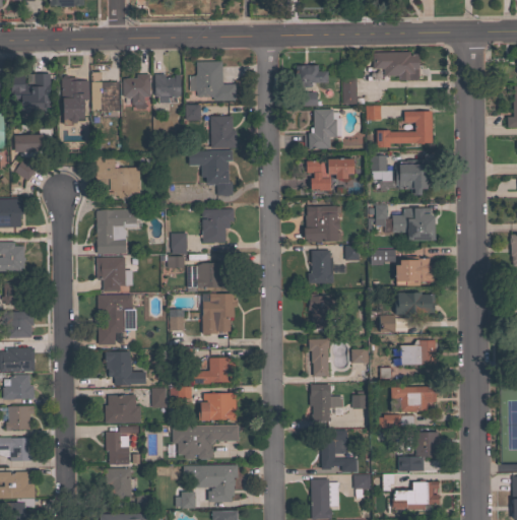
[(80,8),(80,0),(46,0),(46,7),(80,8)]
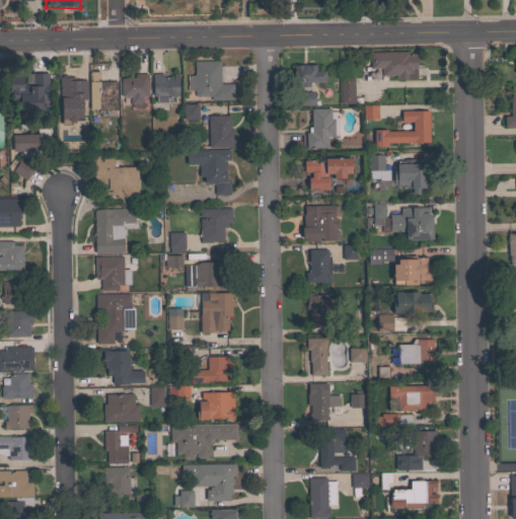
[(411,52),(411,54),(418,54),(418,59),(419,60),(419,63),(419,65),(419,79),(398,79),(398,75),(384,75),(384,68),(373,68),(373,52),(411,52)]
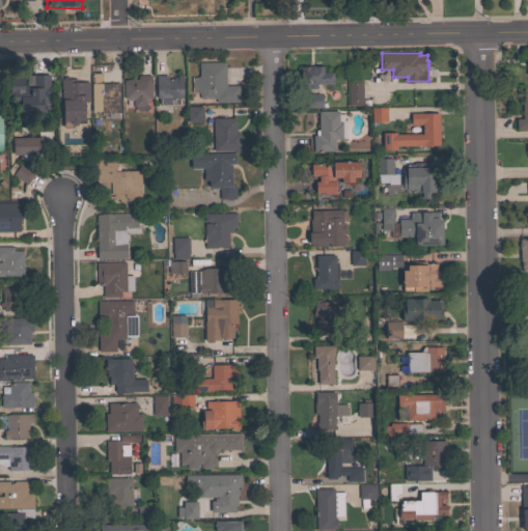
[(227,62),(228,85),(242,85),(242,103),(240,103),(240,102),(219,103),(219,99),(202,99),(202,93),(201,93),(201,92),(195,92),(194,77),(200,77),(200,76),(202,76),(201,62),(227,62)]
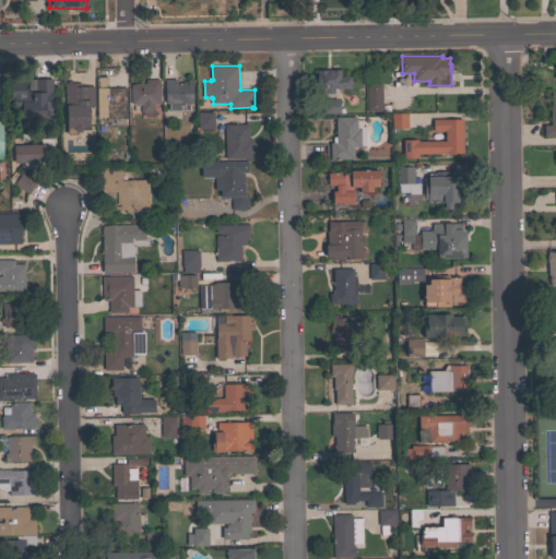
[(342,70),(343,76),(353,76),(353,88),(336,88),(336,93),(320,94),(319,70),(342,70)]
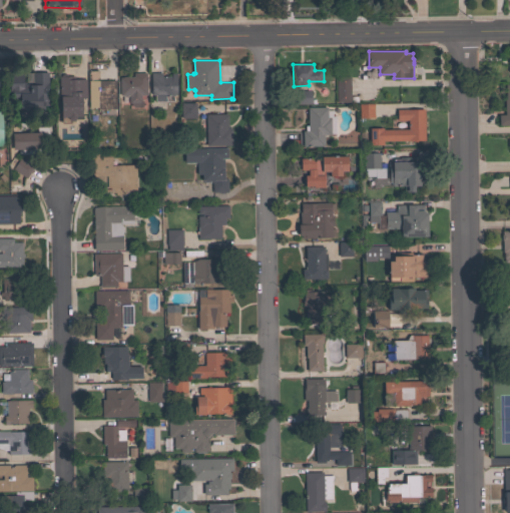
[(118,108),(107,109),(107,114),(99,114),(99,107),(91,107),(91,70),(100,70),(100,80),(118,80),(118,108)]
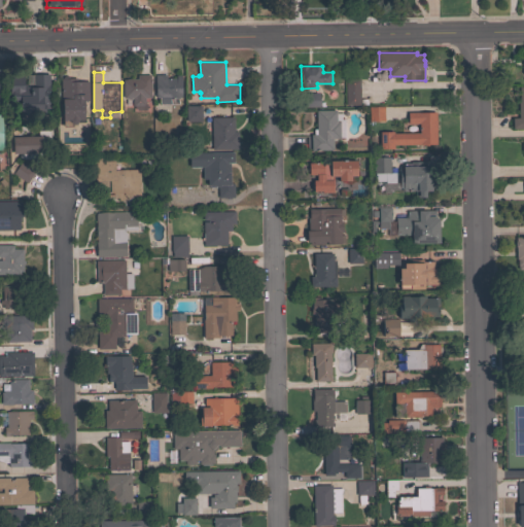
[(88,73),(88,83),(90,83),(90,94),(89,94),(89,98),(80,98),(80,100),(64,100),(64,77),(71,77),(71,73),(88,73)]
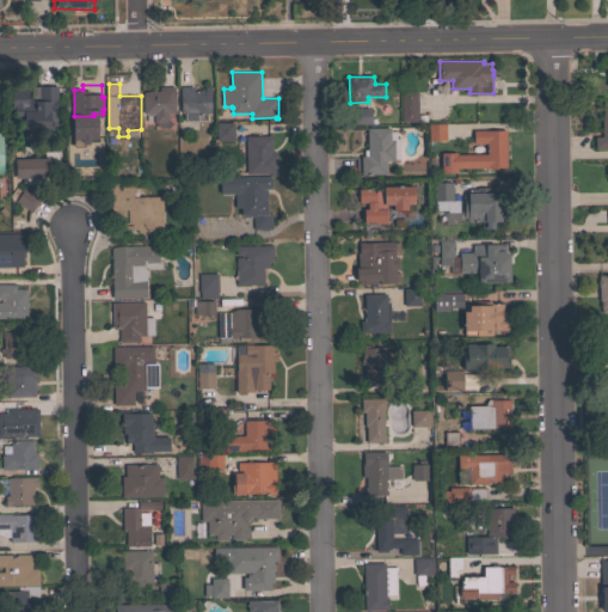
[(59,86),(60,127),(54,127),(54,130),(25,130),(25,116),(16,116),(16,111),(14,111),(13,86),(29,86),(30,104),(37,104),(37,102),(42,102),(42,86),(59,86)]
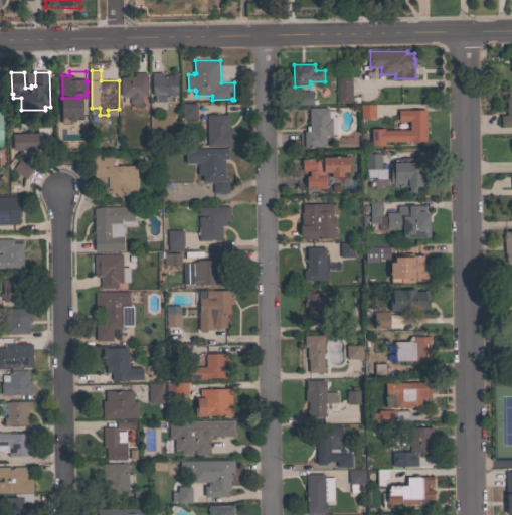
[(149,72),(149,96),(143,96),(143,103),(132,103),(132,96),(131,96),(131,97),(126,97),(126,96),(123,96),(123,76),(137,76),(137,72),(149,72)]
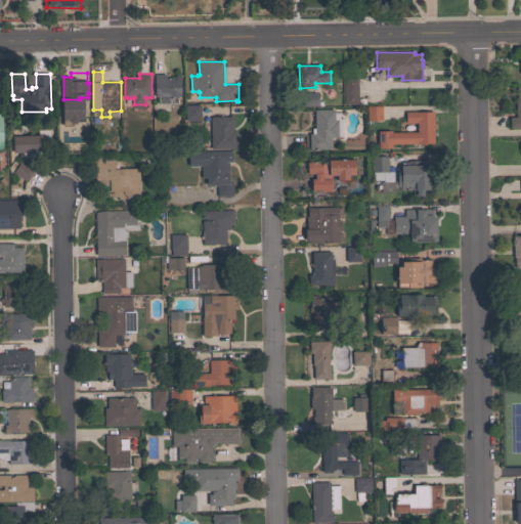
[(182,96),(179,96),(179,103),(161,103),(161,96),(157,96),(157,75),(167,74),(167,78),(177,78),(177,74),(182,74),(182,96)]
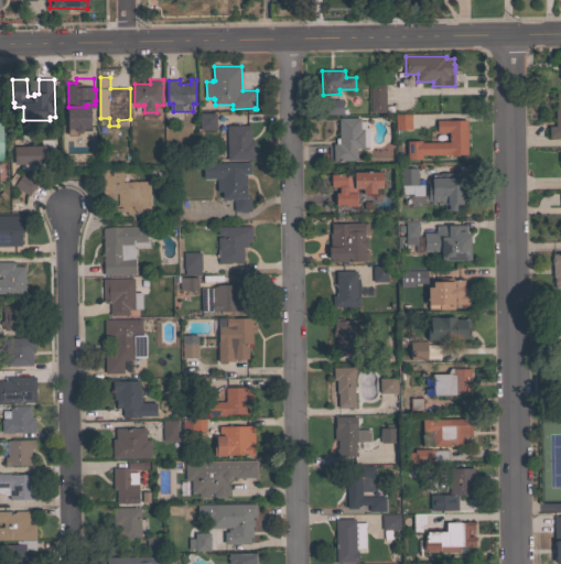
[(388,112),(373,112),(373,84),(387,84),(388,112)]
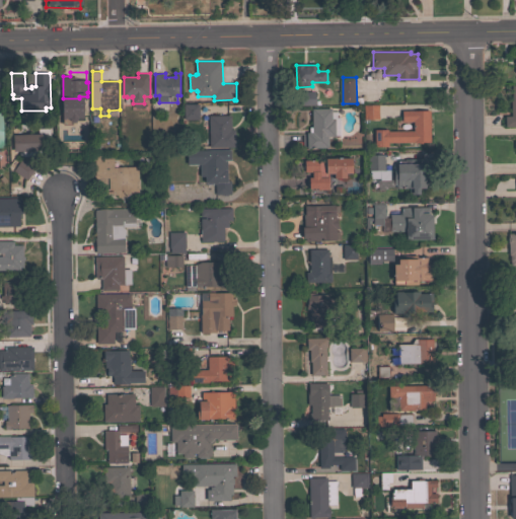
[(515,127),(507,127),(507,117),(513,117),(513,100),(514,100),(513,85),(515,85),(515,127)]
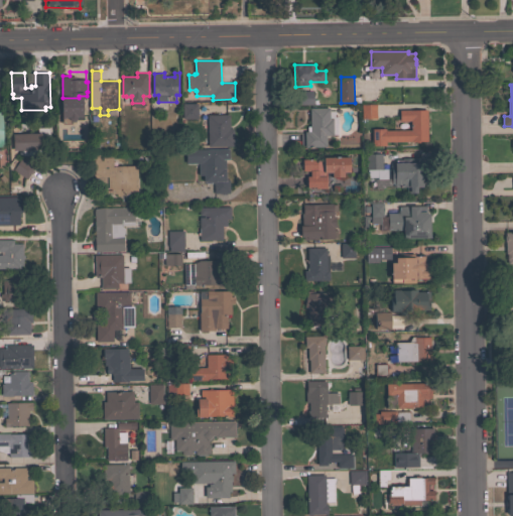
[(314,91),(315,104),(301,105),(301,92),(314,91)]
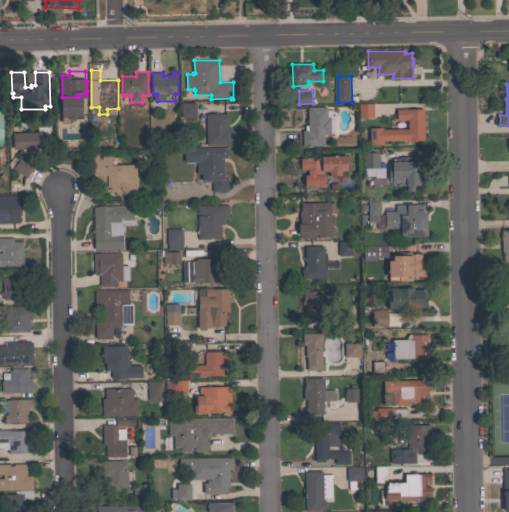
[(198,103),(198,118),(183,118),(183,103),(198,103)]
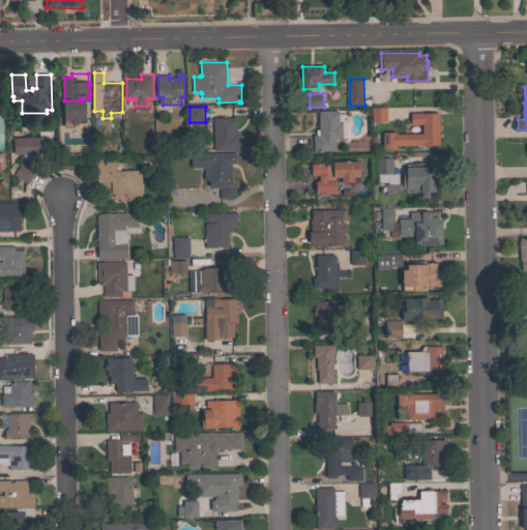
[(388,107),(388,121),(374,121),(374,108),(388,107)]
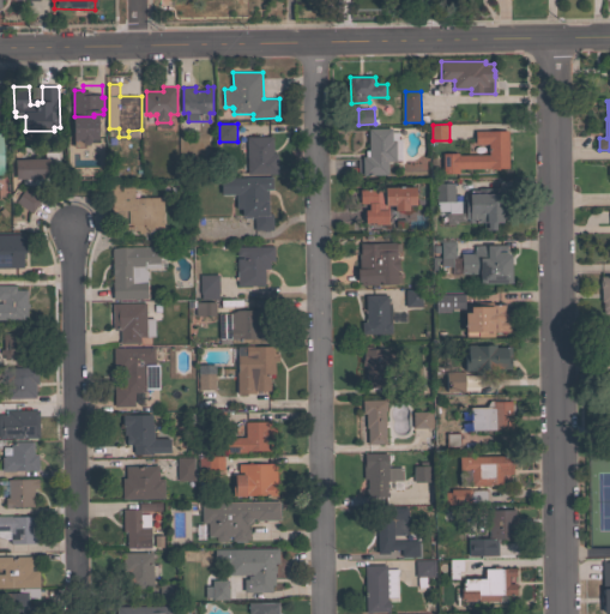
[(393,128),(394,142),(398,142),(398,161),(390,161),(390,174),(366,175),(366,173),(361,174),(360,158),(364,158),(364,157),(368,156),(368,150),(372,150),(370,128),(393,128)]
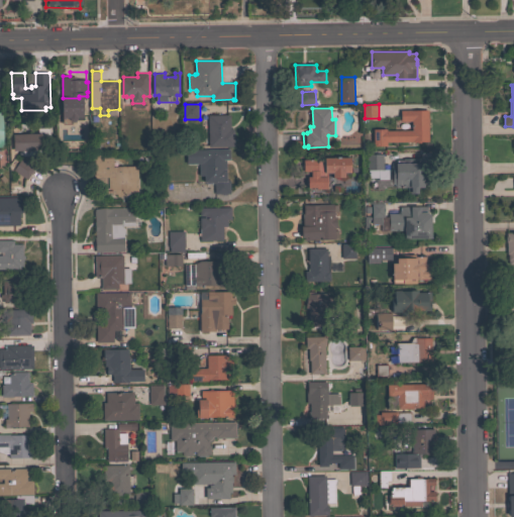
[(429,110),(430,141),(388,142),(388,145),(375,145),(375,129),(388,129),(388,131),(413,130),(413,121),(402,121),(402,110),(429,110)]
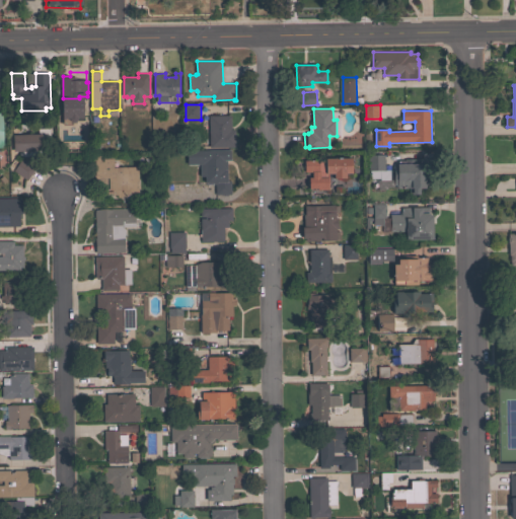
[(0,147),(0,113),(5,113),(5,116),(9,116),(10,147),(0,147)]
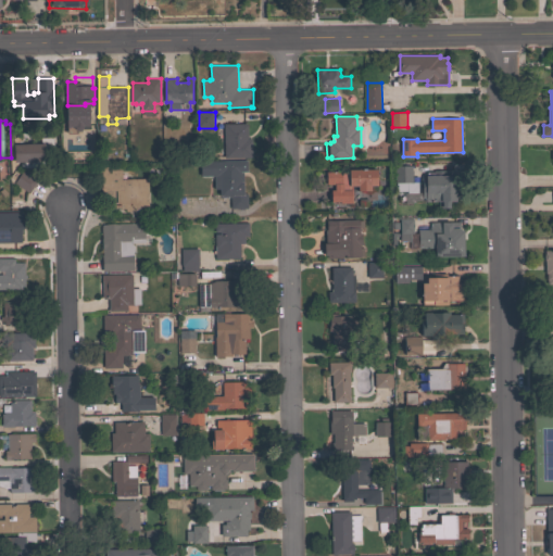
[(249,124),(249,139),(253,139),(253,158),(226,158),(226,148),(221,149),(221,134),(226,134),(225,124),(249,124)]
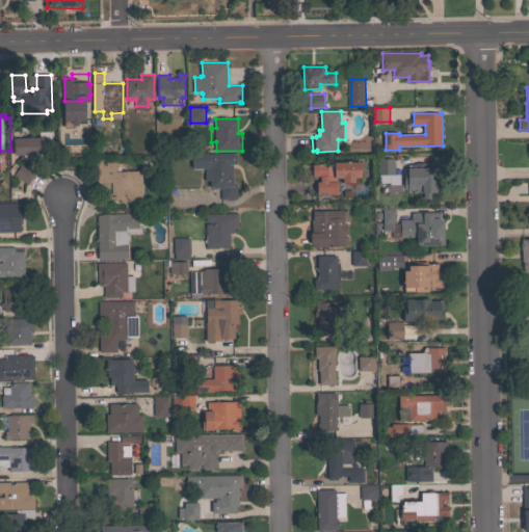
[(42,138),(42,130),(54,130),(54,143),(47,143),(48,160),(22,161),(22,155),(15,155),(15,139),(42,138)]
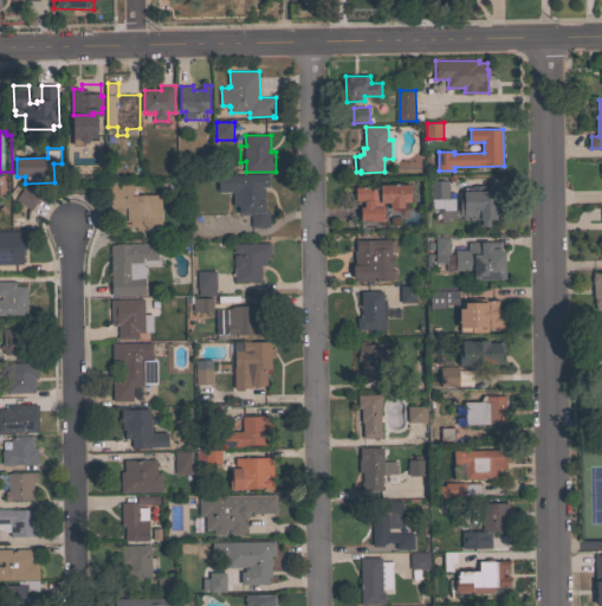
[(271,175),(271,187),(266,187),(267,211),(272,211),(272,227),(253,227),(253,216),(250,216),(250,213),(241,213),(241,206),(235,206),(235,192),(221,192),(220,176),(271,175)]
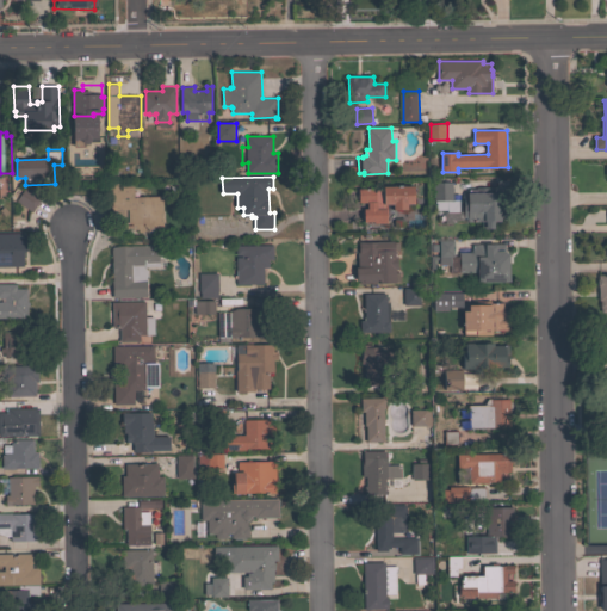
[(161,226),(161,229),(153,229),(153,230),(146,230),(146,232),(140,232),(140,229),(122,229),(122,210),(113,210),(113,207),(115,207),(113,189),(109,189),(109,180),(134,179),(134,186),(135,186),(135,196),(165,196),(165,226),(161,226)]
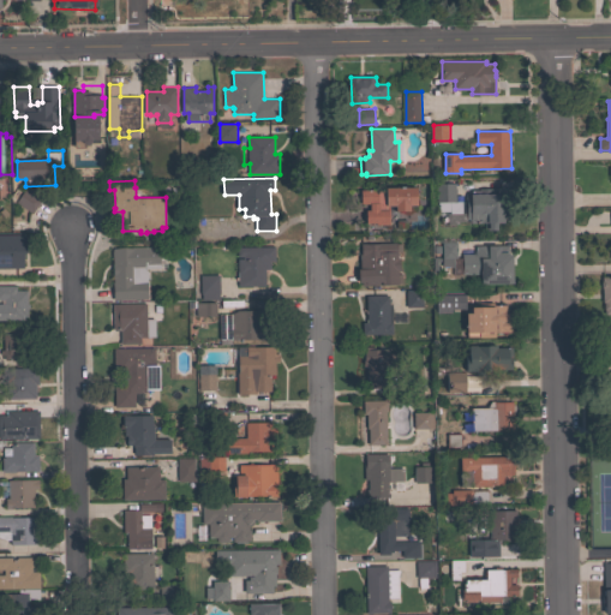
[(456,184),(456,201),(451,201),(451,212),(441,212),(439,202),(438,202),(438,184),(456,184)]
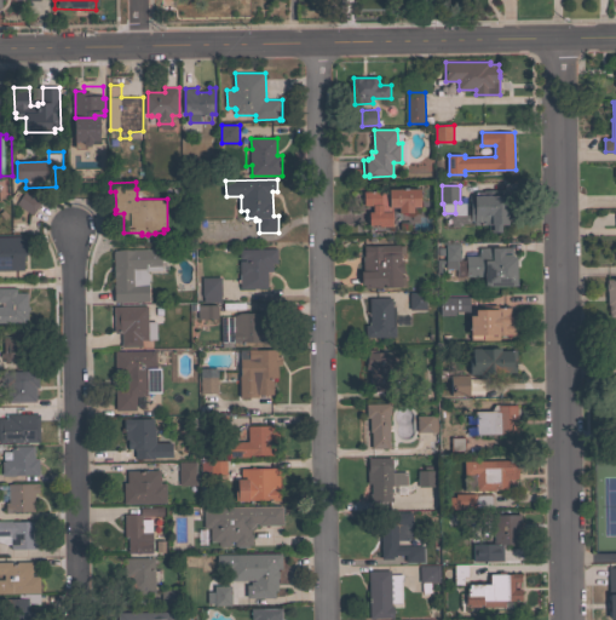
[(45,200),(34,214),(18,204),(29,189),(45,200)]
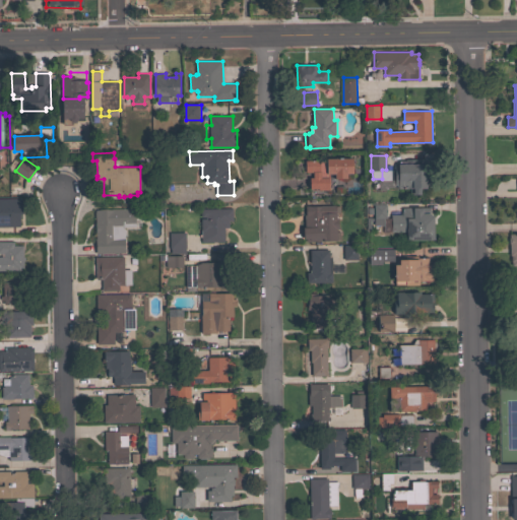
[(353,158),(353,174),(347,174),(347,179),(336,179),(336,174),(330,174),(331,190),(320,190),(320,189),(311,189),(311,178),(314,178),(314,173),(307,173),(307,161),(328,160),(328,158),(353,158)]
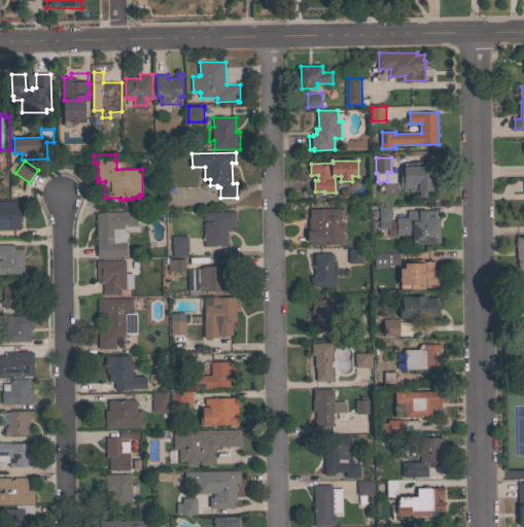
[(427,190),(427,197),(419,197),(419,190),(405,190),(405,187),(402,187),(402,168),(405,168),(405,166),(433,166),(434,190),(427,190)]
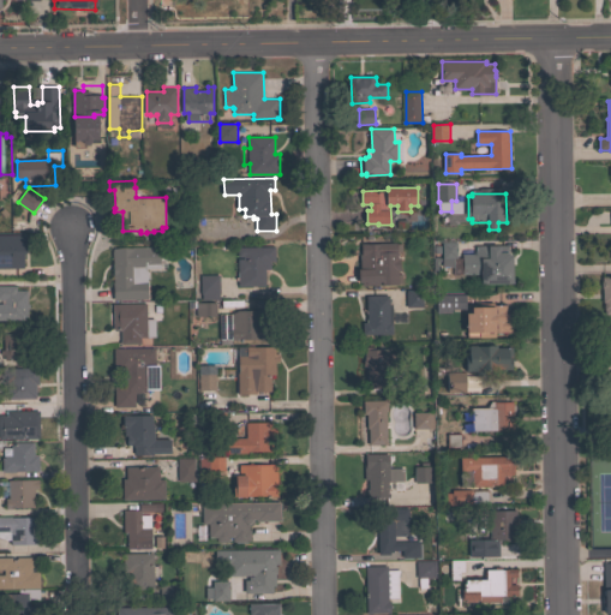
[(29,254),(25,254),(25,268),(0,268),(0,234),(28,234),(29,254)]
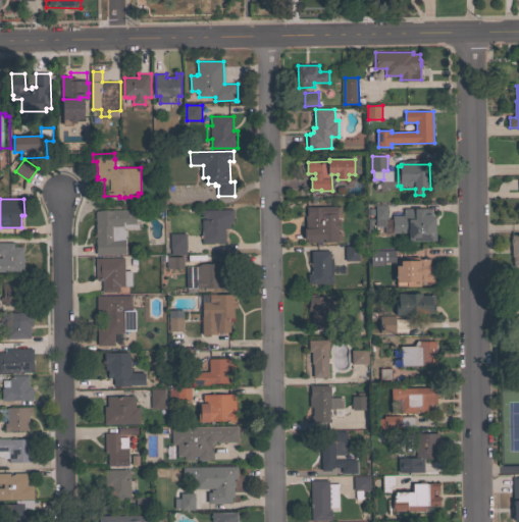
[(390,219),(386,219),(386,226),(377,226),(377,221),(373,221),(373,229),(370,229),(370,219),(377,219),(376,206),(390,205),(390,219)]
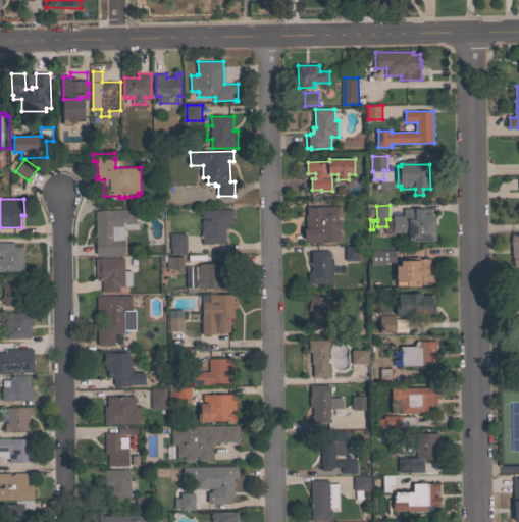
[(338,206),(339,219),(341,219),(341,229),(339,229),(340,242),(309,243),(309,240),(306,240),(306,228),(308,228),(307,215),(309,215),(308,207),(338,206)]
